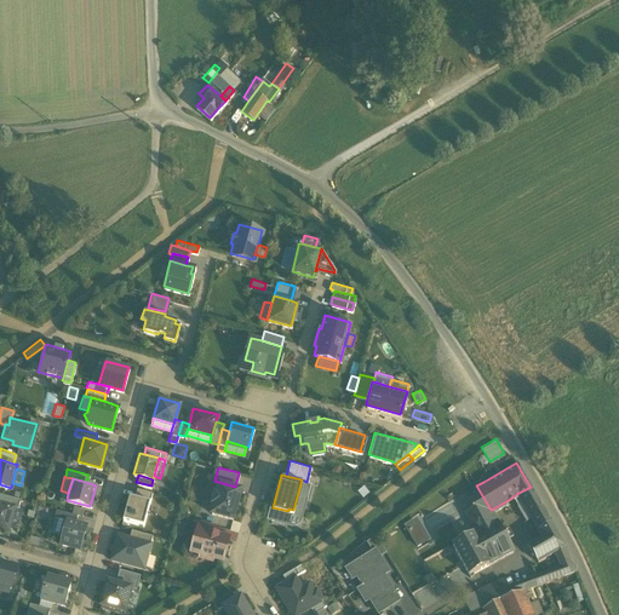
[(307,496),(310,482),(307,482),(302,480),(293,510),(299,511),(304,495),(307,496)]
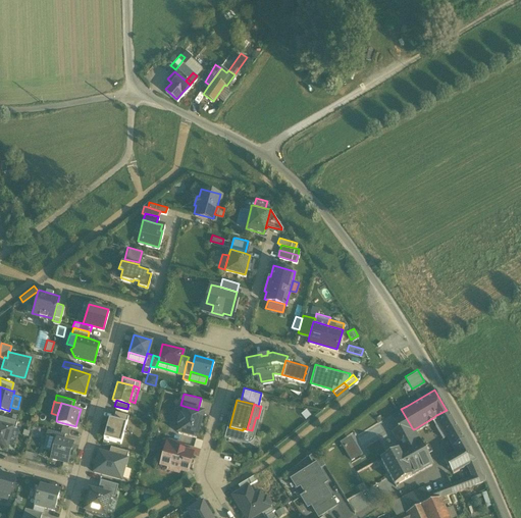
[(198,410),(184,406),(181,415),(180,414),(178,414),(176,421),(178,422),(179,422),(177,431),(195,435),(198,426),(199,427),(200,420),(199,420),(202,411),(198,410)]
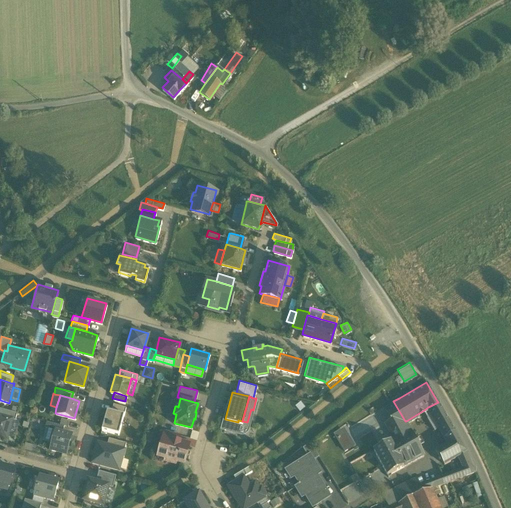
[(294,403),(299,409),(304,405),(300,399),(294,403)]
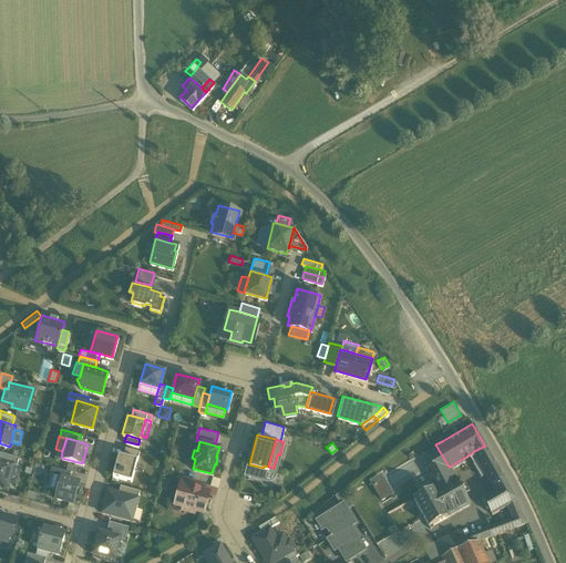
[(445,514),(469,502),(450,467),(449,467),(435,444),(425,451),(432,463),(438,472),(431,477),(434,484),(431,487),(445,514)]
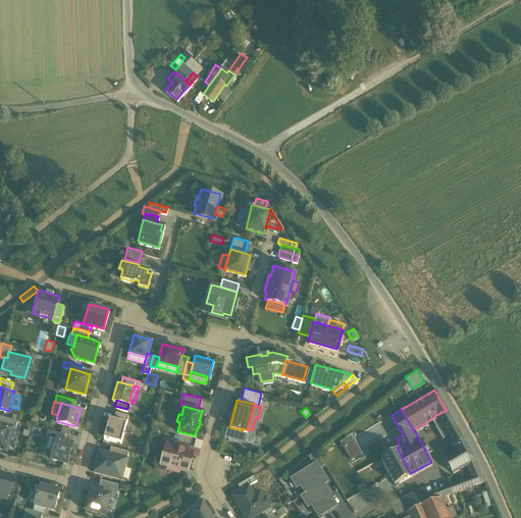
[(462,437),(447,410),(436,415),(439,421),(448,433),(452,442),(453,443),(462,437)]
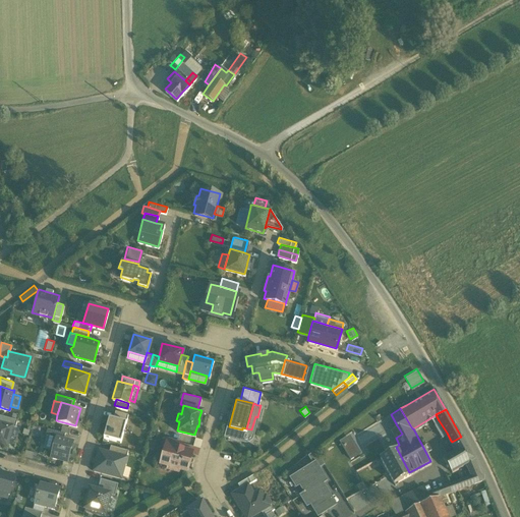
[(114,410),(112,417),(125,420),(127,413),(114,410)]
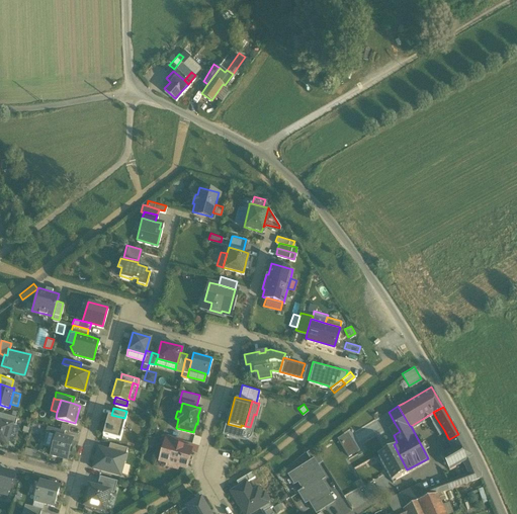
[(0,418),(11,421),(11,422),(14,423),(16,416),(0,411),(0,418)]
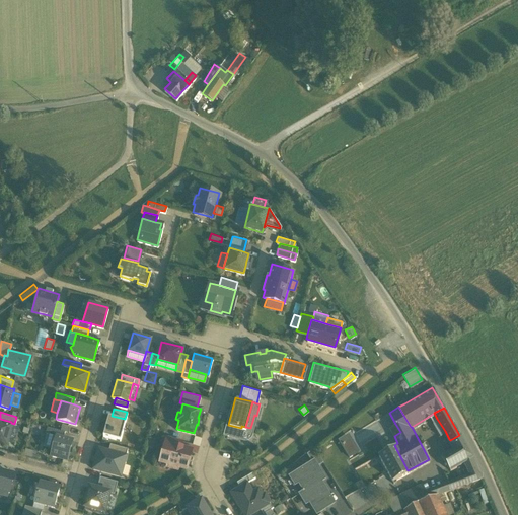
[(445,431),(434,413),(430,416),(440,434),(445,431)]
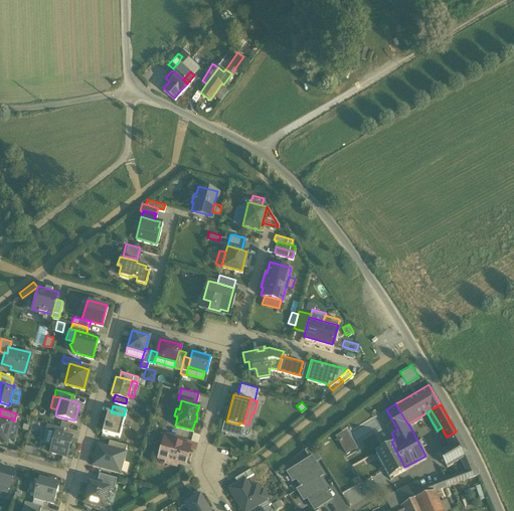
[(107,411),(102,431),(119,436),(124,415),(111,412),(107,411)]
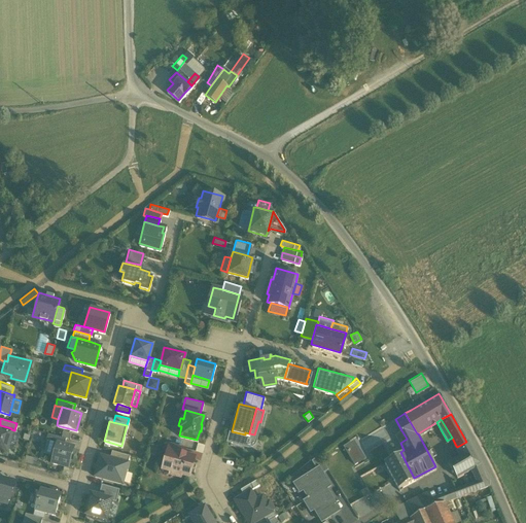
[(0,447),(6,449),(7,446),(11,429),(11,428),(0,425),(0,447)]
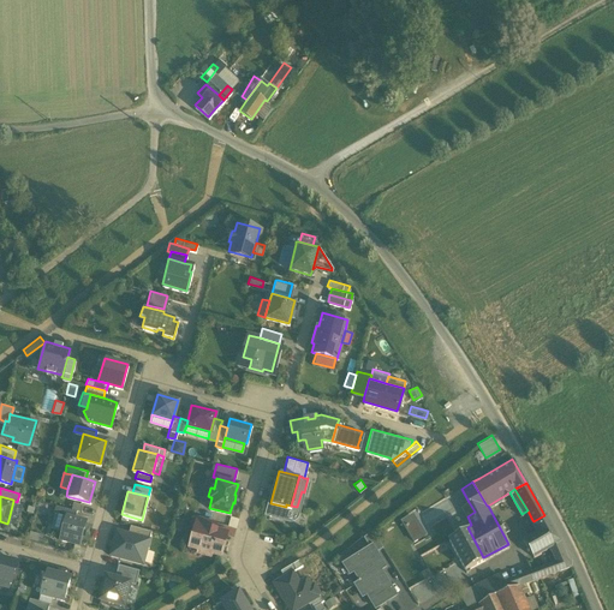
[(266,510),(284,516),(286,507),(270,503),(272,498),(269,497),(266,510)]
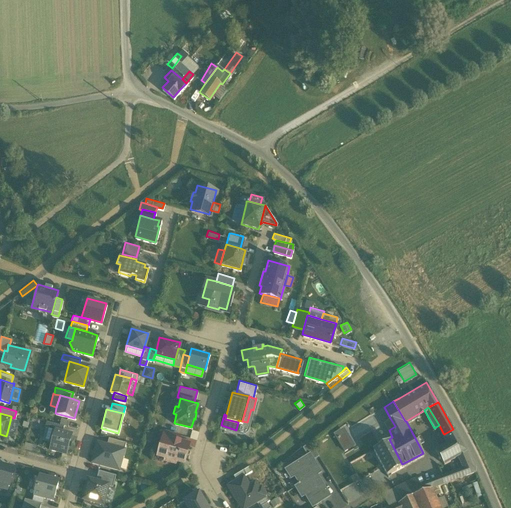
[(58,423),(63,424),(65,425),(67,418),(60,416),(58,423)]
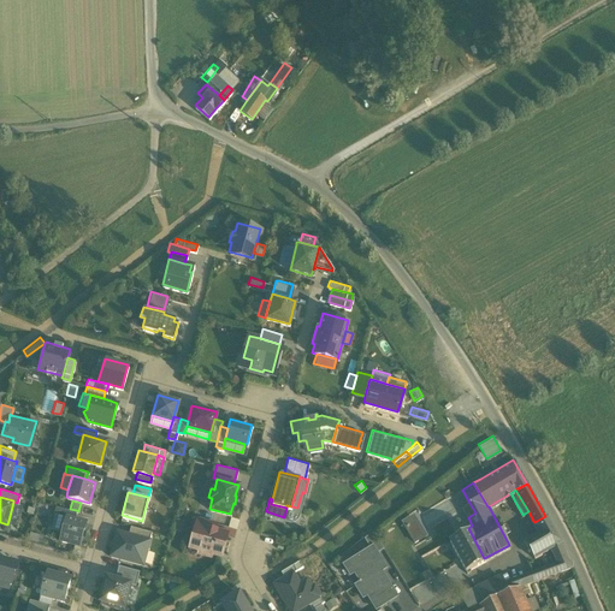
[(22,504),(17,503),(13,502),(9,521),(17,523),(22,504)]
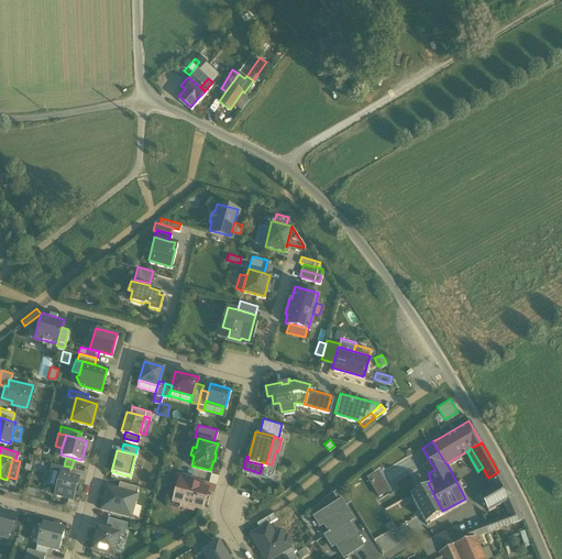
[(422,463),(428,473),(434,469),(429,460),(422,463)]
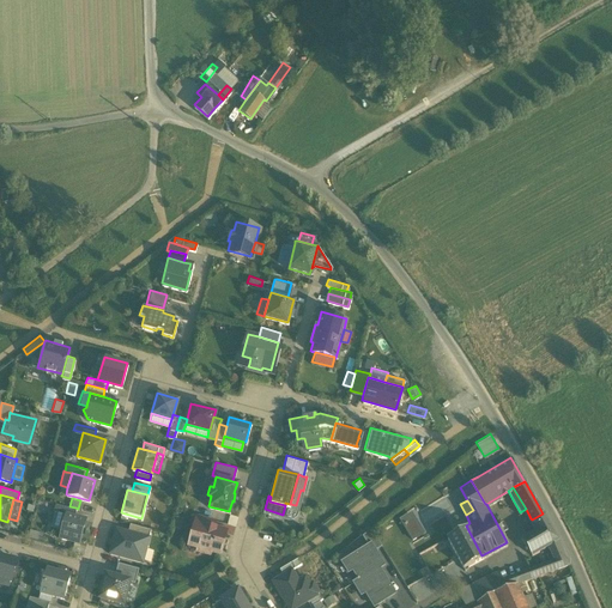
[(66,512),(73,515),(76,508),(70,506),(54,502),(53,509),(66,512)]
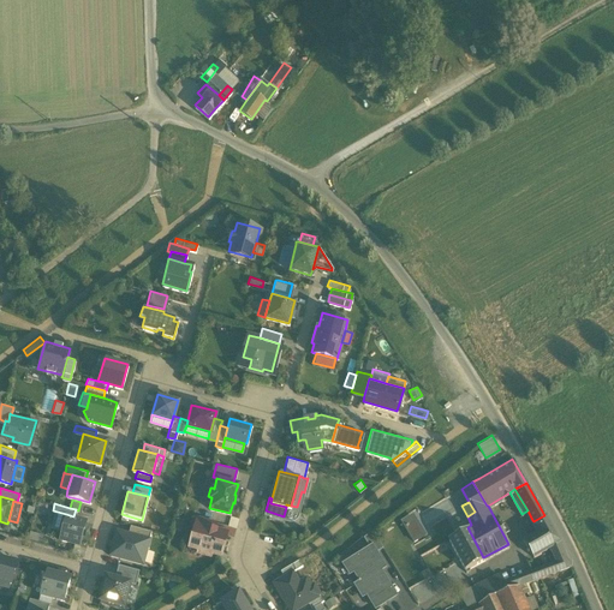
[(66,514),(53,510),(49,524),(59,527),(61,521),(64,521),(66,514)]
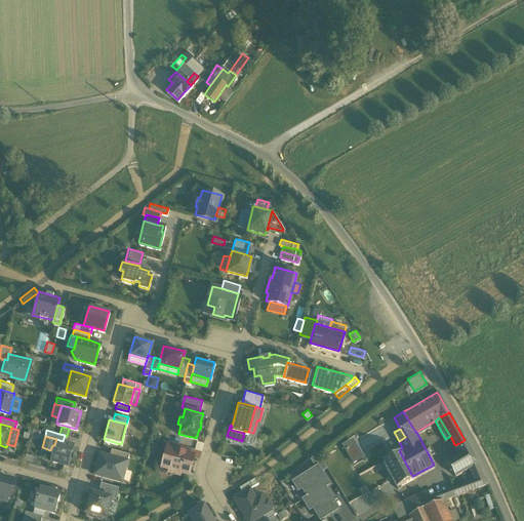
[(352,436),(340,442),(352,461),(362,454),(352,436)]
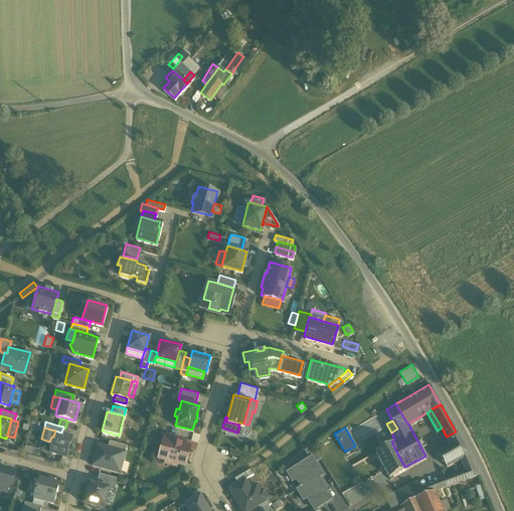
[(446,436),(442,428),(437,431),(434,433),(438,440),(446,436)]
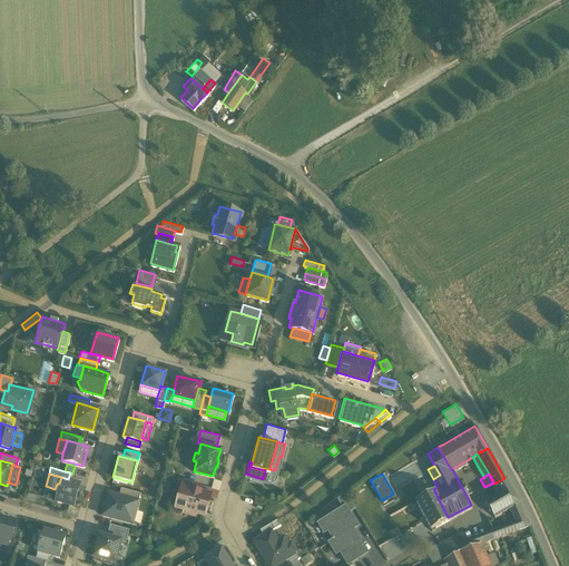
[(68,479),(61,477),(59,484),(57,484),(55,489),(55,491),(57,491),(55,498),(72,504),(79,481),(68,479)]
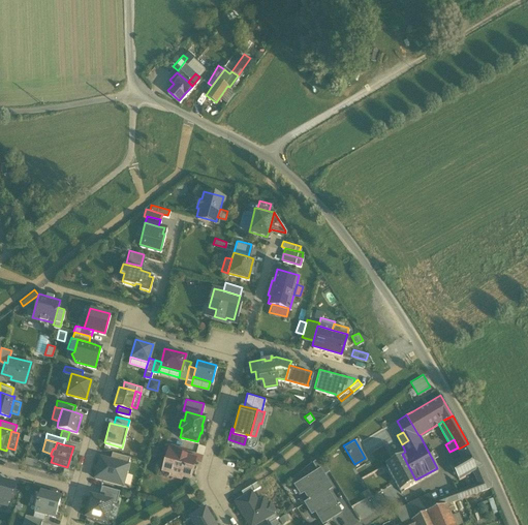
[(168,451),(184,455),(186,448),(167,442),(165,450),(168,451)]
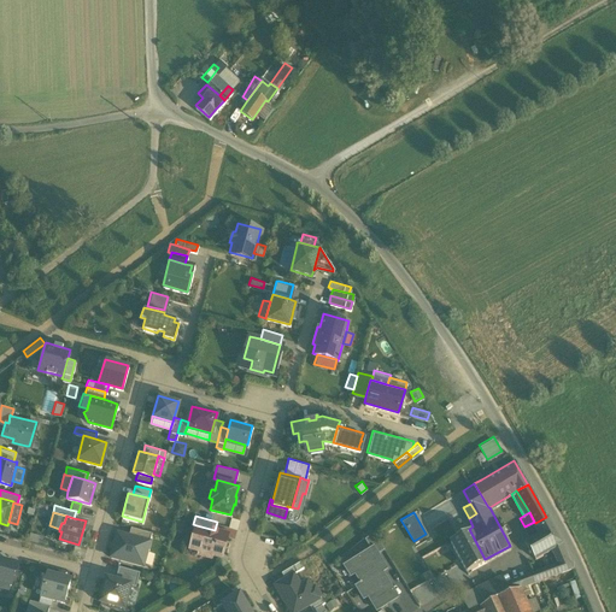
[(541,534),(552,527),(546,517),(535,523),(541,534)]
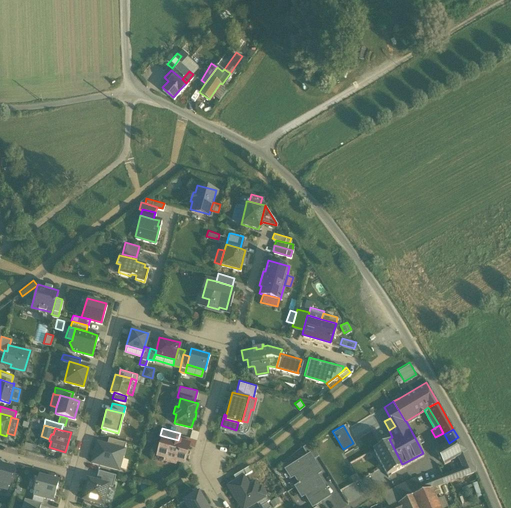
[(108,436),(106,443),(123,448),(125,441),(108,436)]
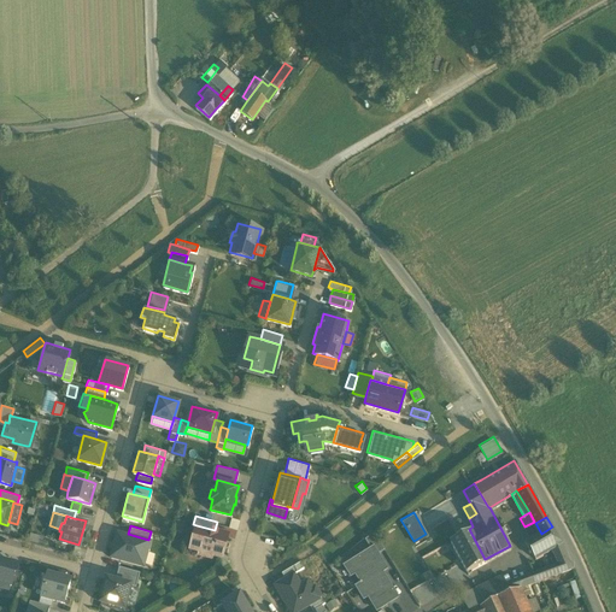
[(215,530),(197,525),(191,546),(200,549),(199,552),(209,554),(210,552),(220,554),(226,533),(215,530)]
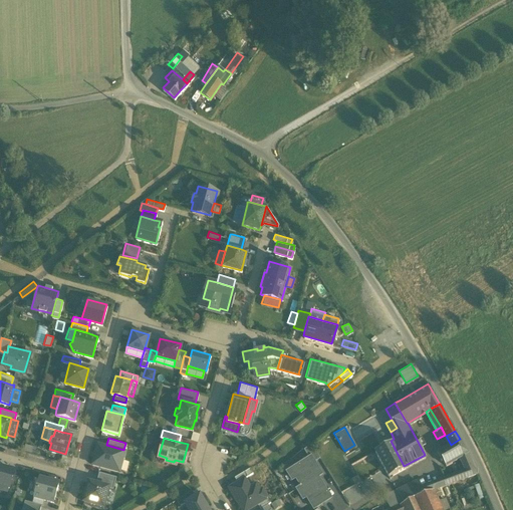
[(445,464),(459,456),(465,468),(468,475),(476,472),(467,451),(460,439),(451,445),(438,452),(445,464)]
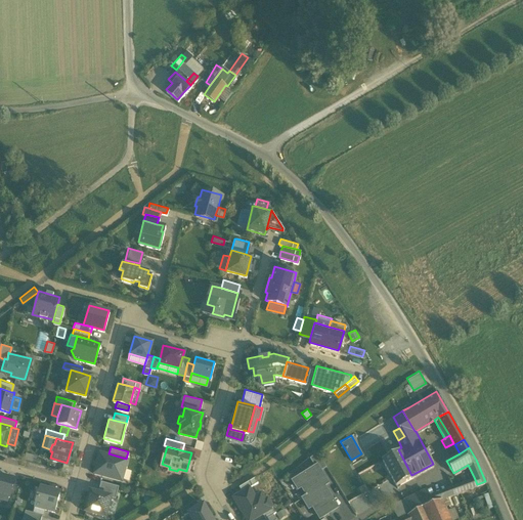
[(382,459),(395,484),(411,475),(398,449),(382,459)]
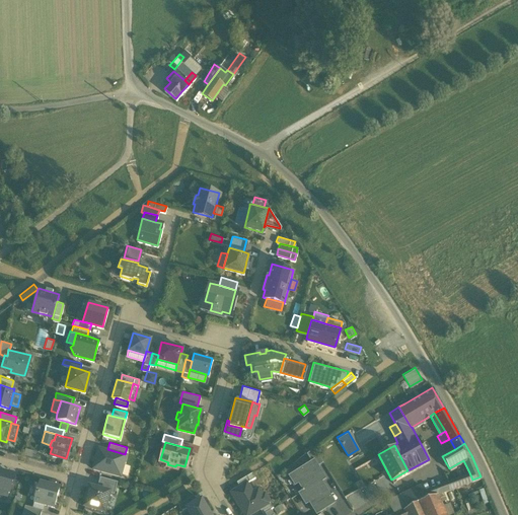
[(32,449),(24,446),(22,453),(30,455),(32,449)]
